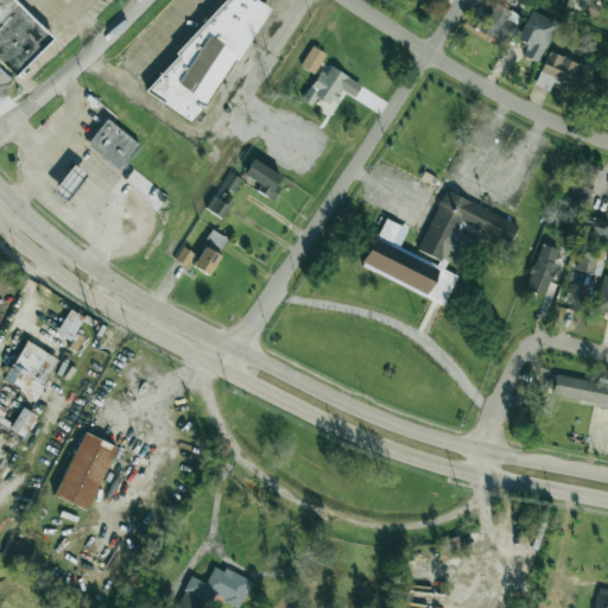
[(51,38),(12,0),(0,0),(0,62),(14,76),(51,38)]
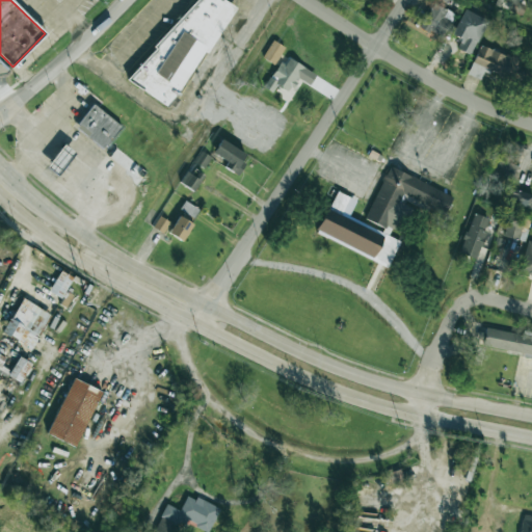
[(186,0),(135,85),(173,108),(235,5),(225,0),(186,0)]
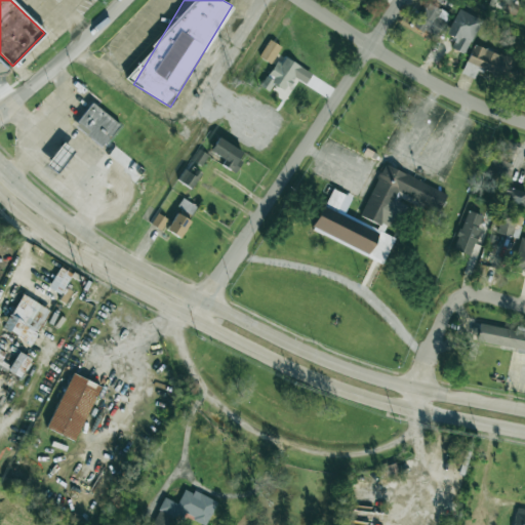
[(518,3),(510,0),(505,0),(501,10),(514,14),(518,3)]
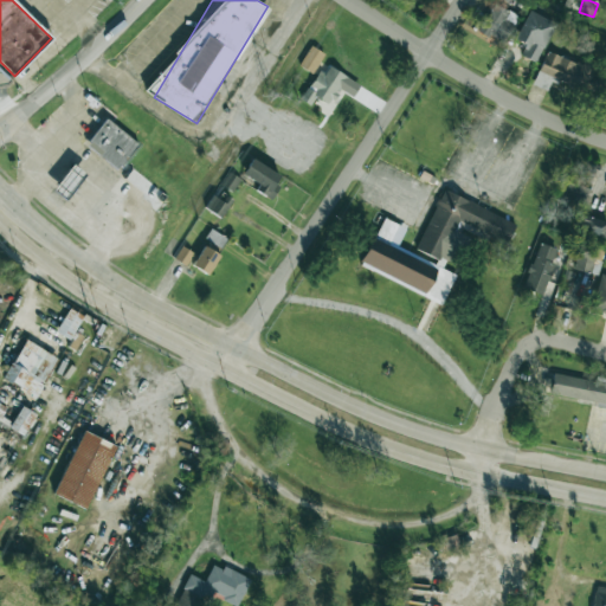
[(478,30),(502,44),(517,17),(494,2),(478,30)]
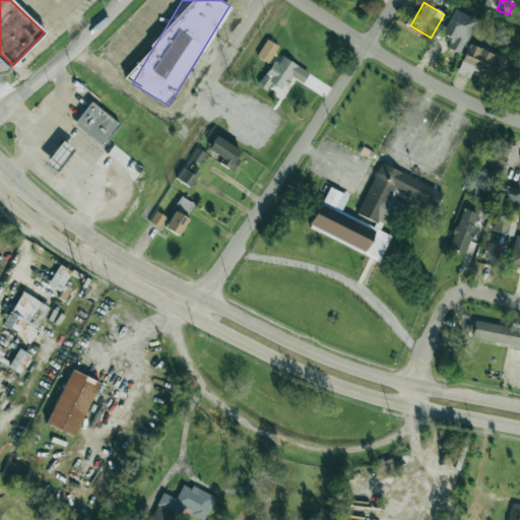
[(446,47),(459,54),(476,20),(454,9),(441,34),(450,39),(446,47)]
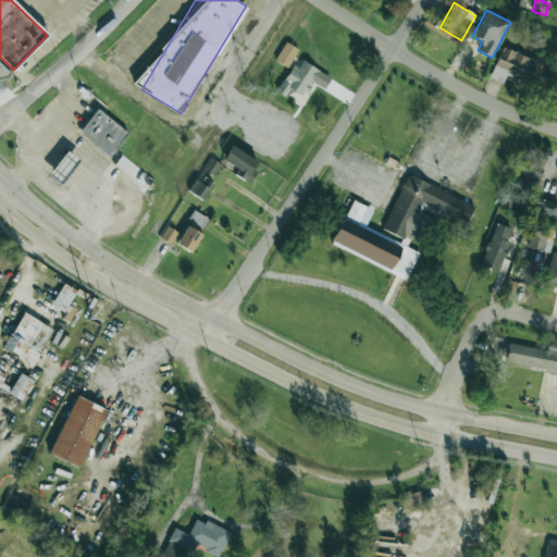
[(286,67),(298,50),(286,42),(274,60),(286,67)]
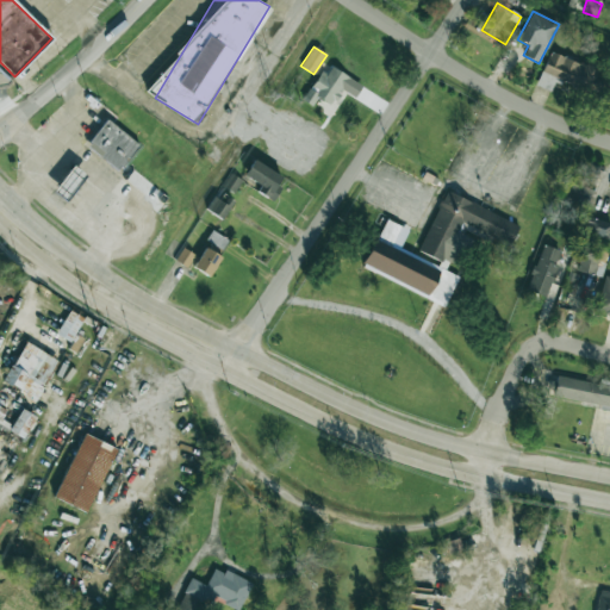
[(586,93),(599,62),(586,57),(583,66),(551,51),(536,85),(551,91),(555,79),(586,93)]
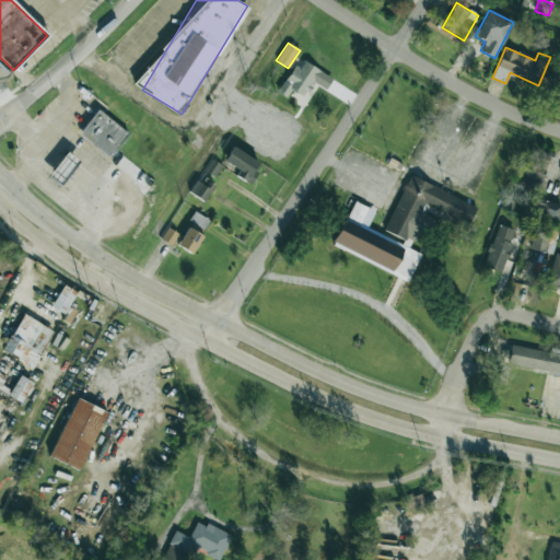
[(305,97),(321,71),(300,58),(279,93),(286,97),(291,89),(305,97)]
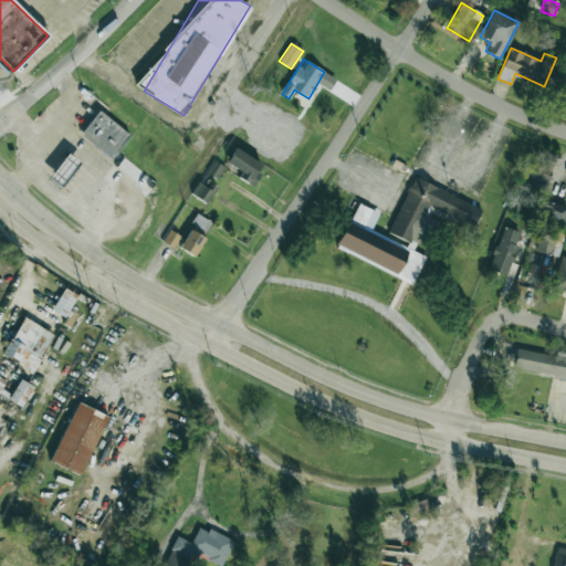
[(80,135),(111,159),(129,135),(98,111),(80,135)]
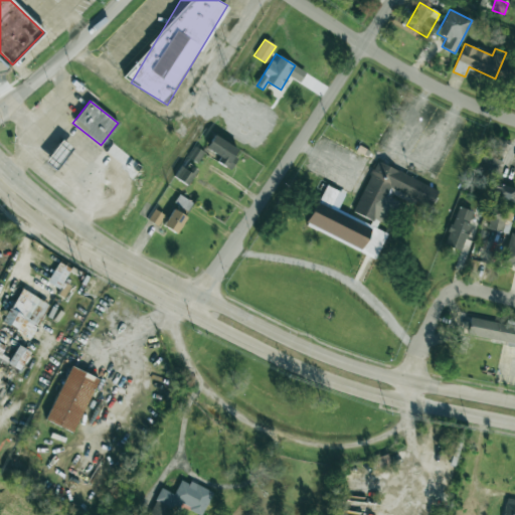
[(220,156),(216,163),(230,169),(239,148),(212,136),(206,150),(220,156)]
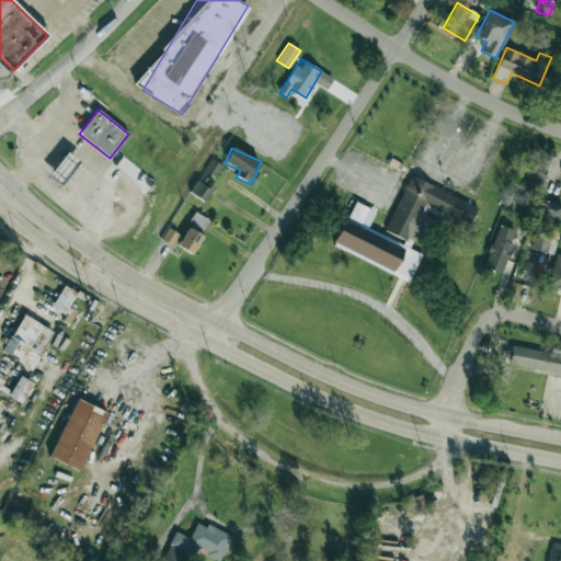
[(521,185),(540,191),(550,158),(530,151),(521,185)]
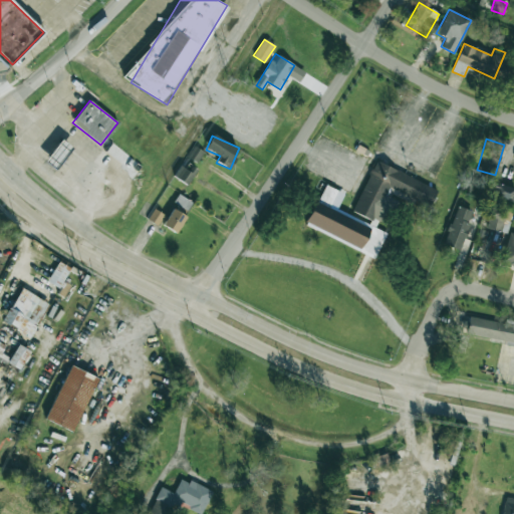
[(55,170),(72,148),(62,140),(44,161),(55,170)]
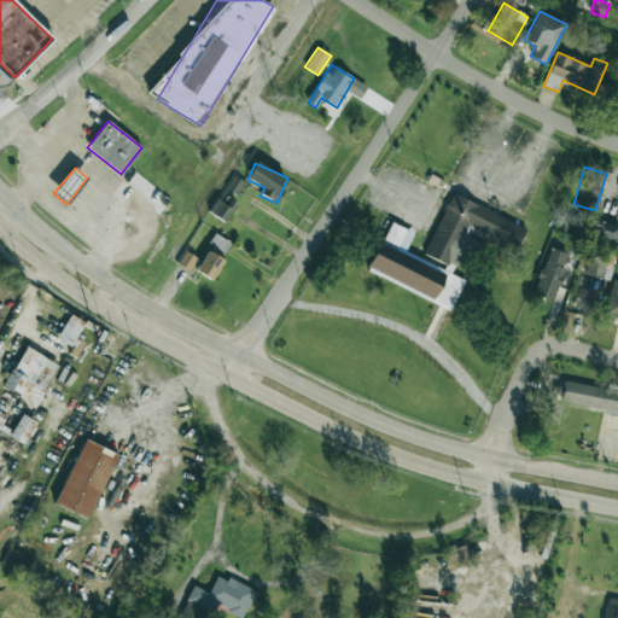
[(235,193),(243,181),(232,175),(225,188),(235,193)]
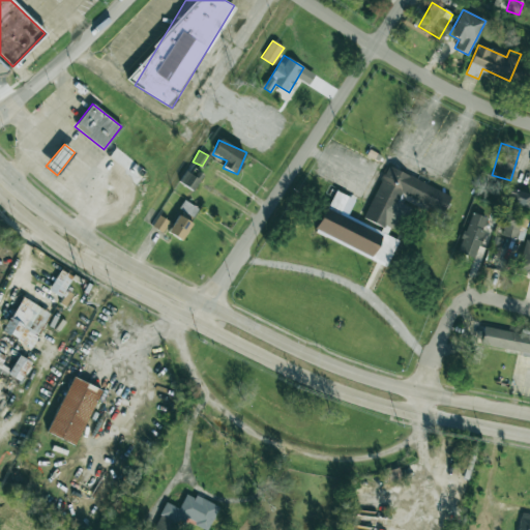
[(387,265),(399,240),(388,236),(403,204),(398,201),(401,194),(443,213),(451,195),(387,166),(363,218),(383,227),(381,231),(341,213),(348,197),(334,190),(316,233),(387,265)]
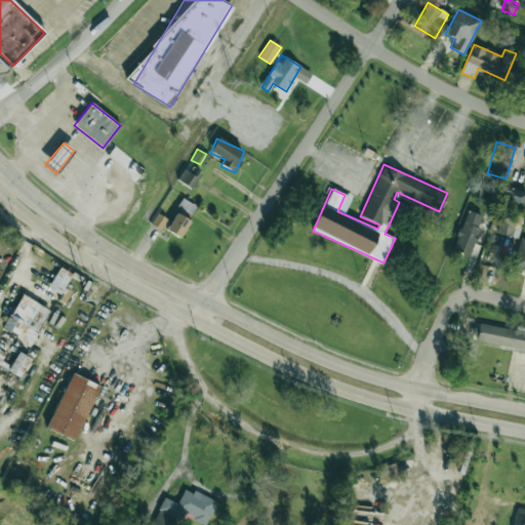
[(183,168),(177,182),(194,188),(199,173),(183,168)]
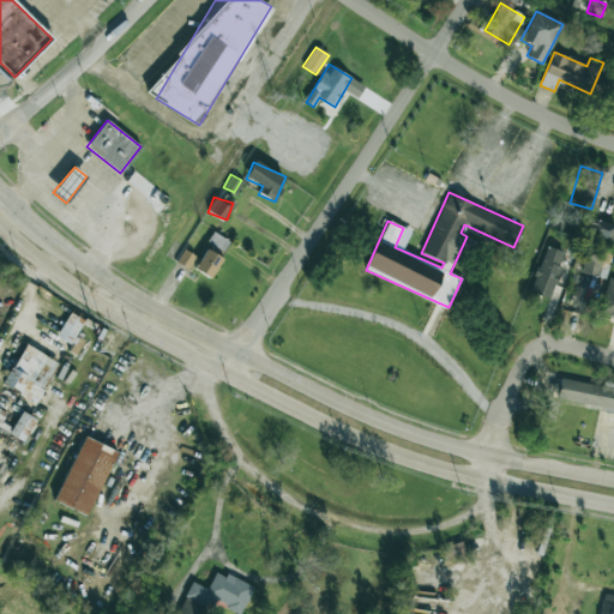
[(588,234),(612,241),(613,233),(613,224),(593,218),(588,234)]
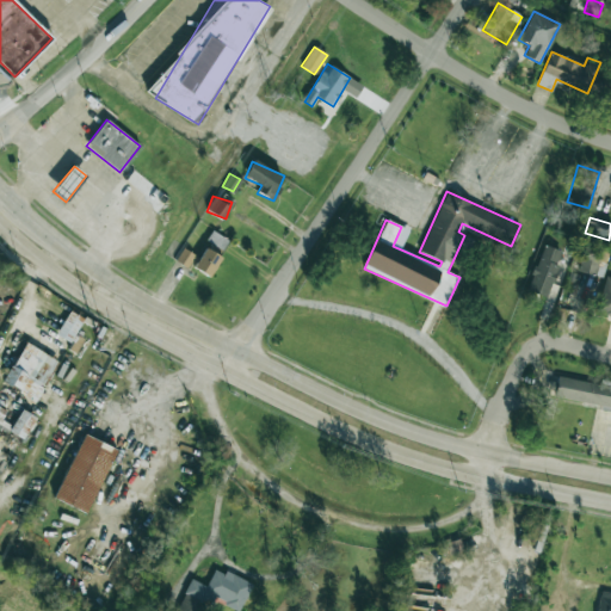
[(548,297),(562,251),(542,245),(528,290),(548,297)]
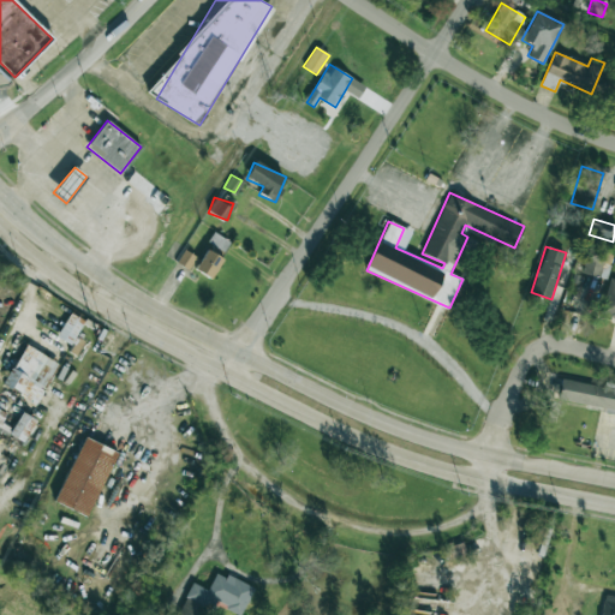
[(603,249),(585,248),(584,274),(602,276),(603,249)]
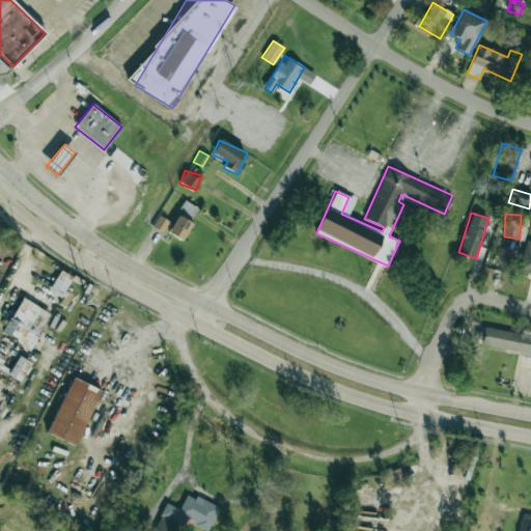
[(183,241),(192,223),(178,215),(168,232),(183,241)]
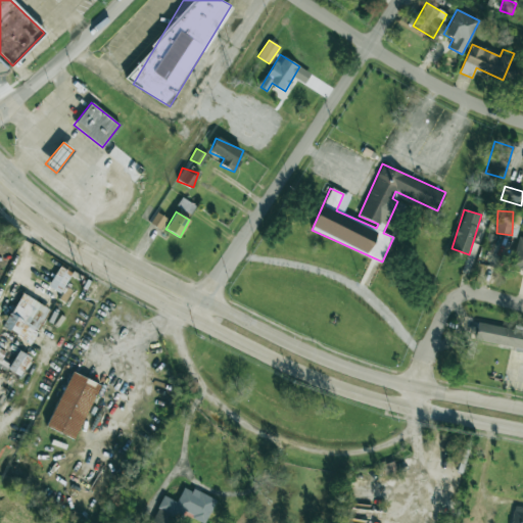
[(168,219),(157,212),(150,223),(160,230),(168,219)]
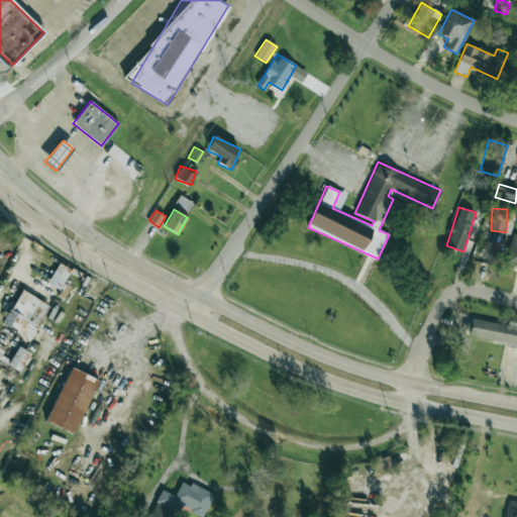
[(516,267),(516,233),(512,233),(505,265),(516,267)]
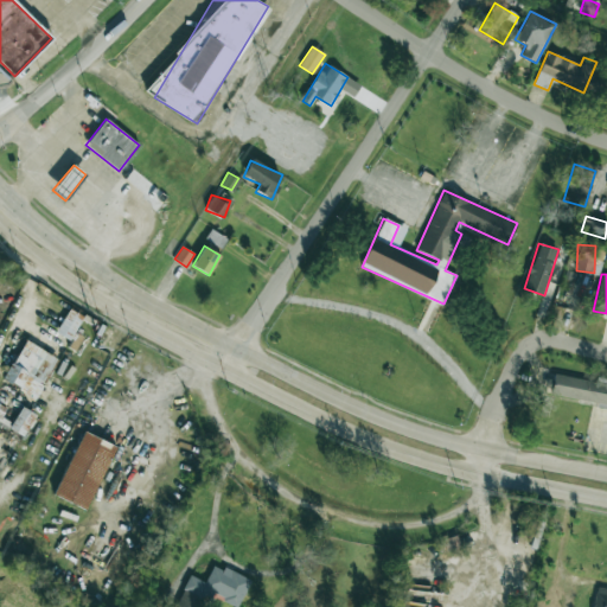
[(69,340),(84,318),(69,308),(56,332),(69,340)]
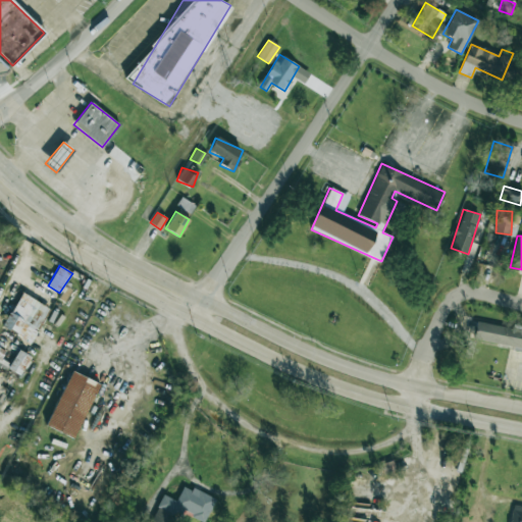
[(50,309),(21,293),(2,326),(31,343),(50,309)]
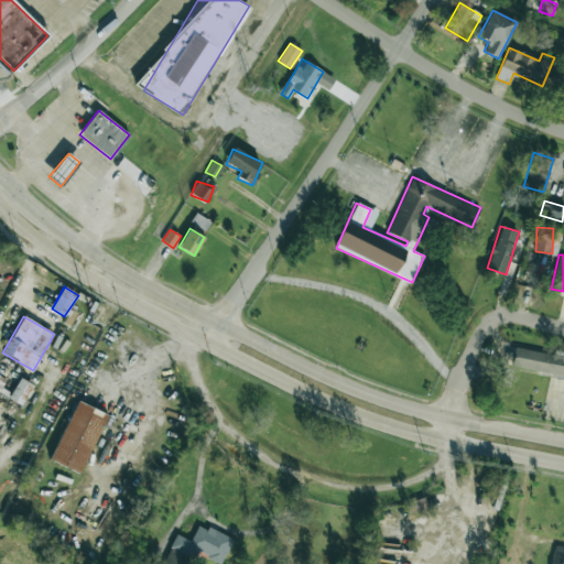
[(511,369),(563,377),(563,354),(516,346),(511,369)]
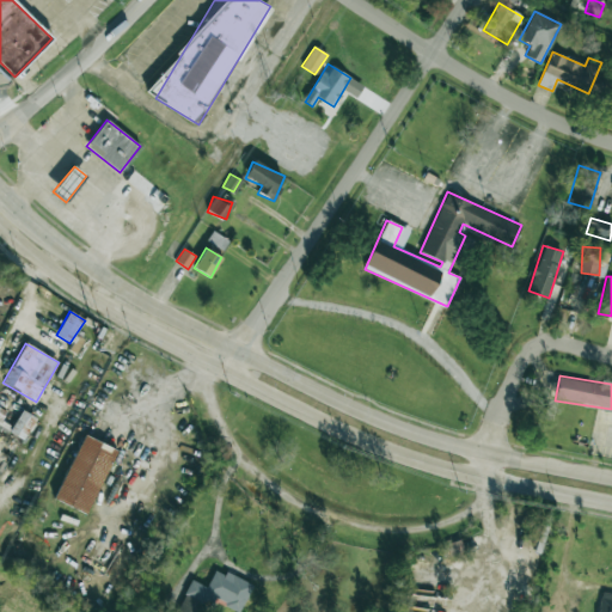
[(10,433),(24,441),(37,418),(22,410),(10,433)]
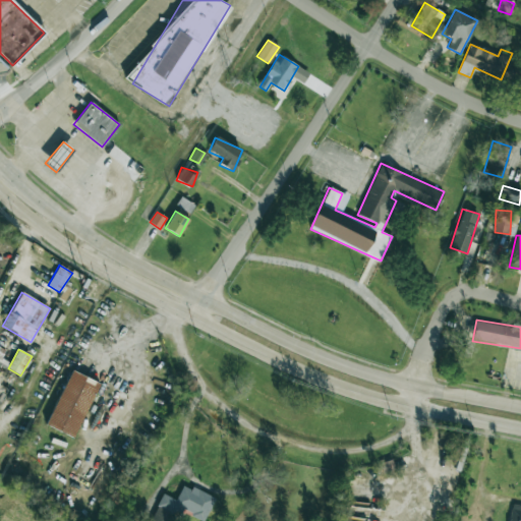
[(75,438),(99,383),(70,370),(47,425),(75,438)]
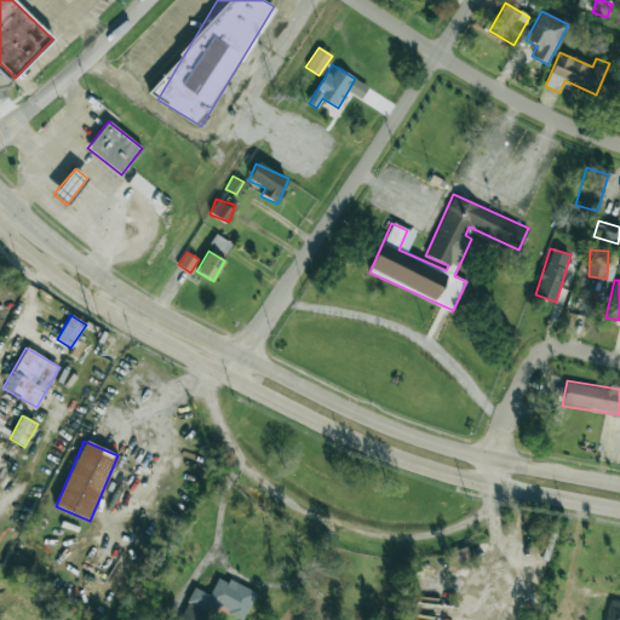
[(194,587),(179,619),(202,619),(208,607),(239,619),(244,619),(256,592),(218,577),(210,595),(194,587)]
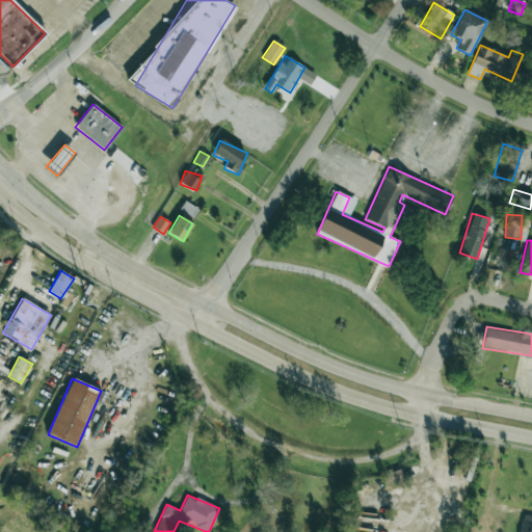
[(531,531),(531,516),(523,514),(519,531),(531,531)]
